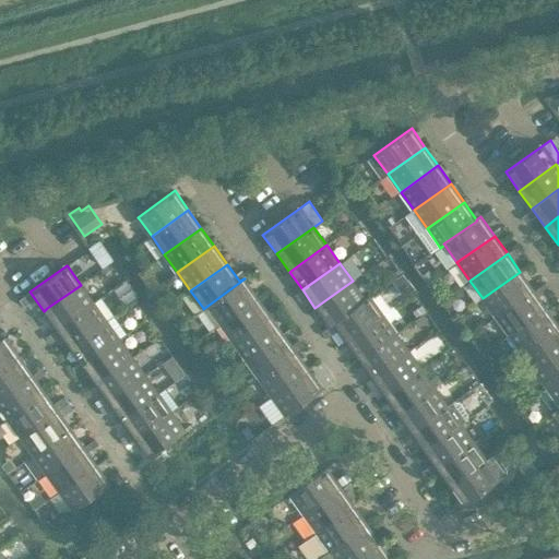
[(430,269),(421,275),(427,283),(436,276),(430,269)]
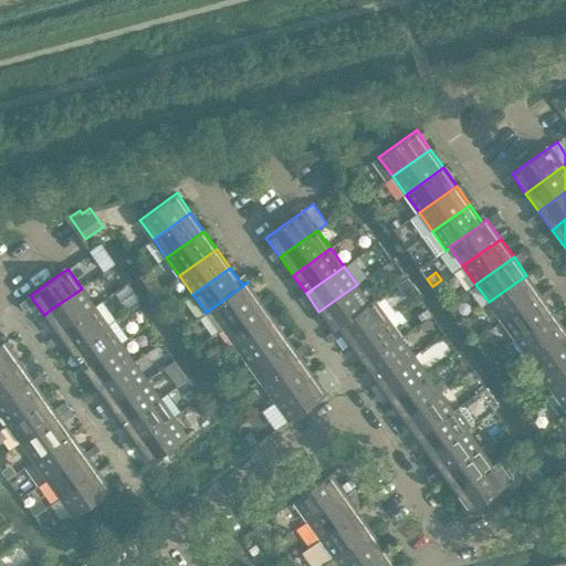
[(526,275),(489,302),(502,321),(540,293),(526,275)]
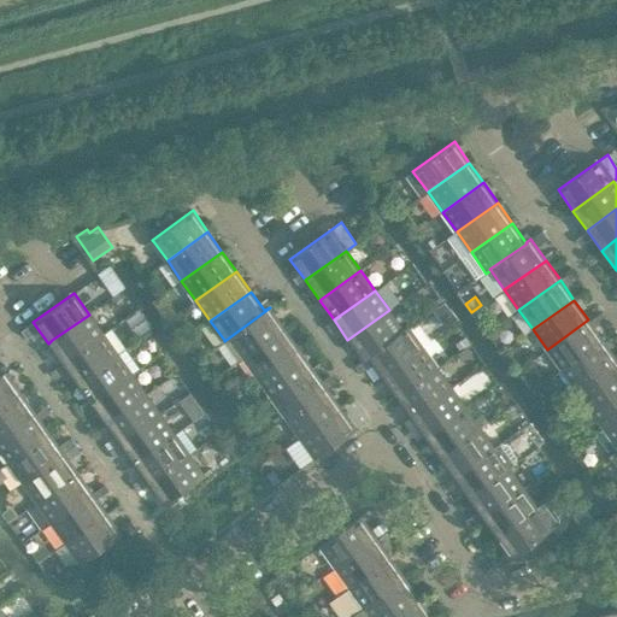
[(270,307),(224,341),(224,342),(229,339),(244,358),(285,328),(270,307)]
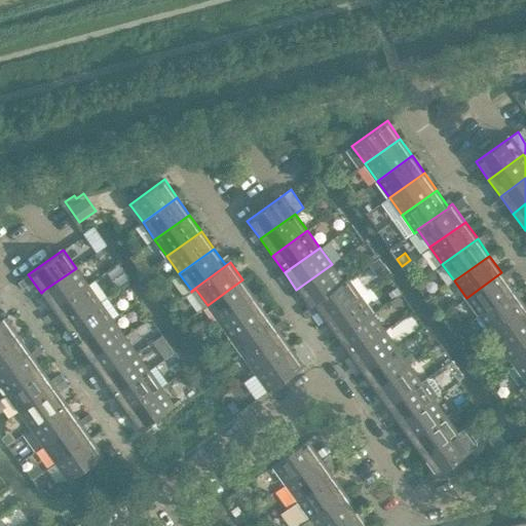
[(344,282),(343,282),(332,264),(296,290),(309,307),(313,305),(312,304),(344,282)]
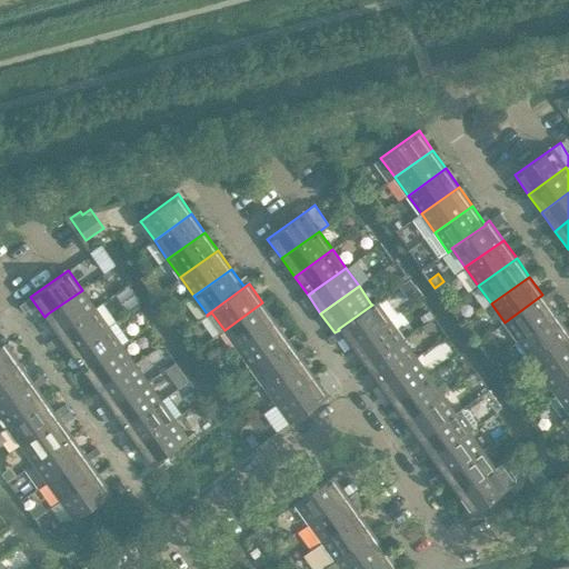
[(82,290),(48,313),(45,317),(57,335),(95,308),(82,290)]
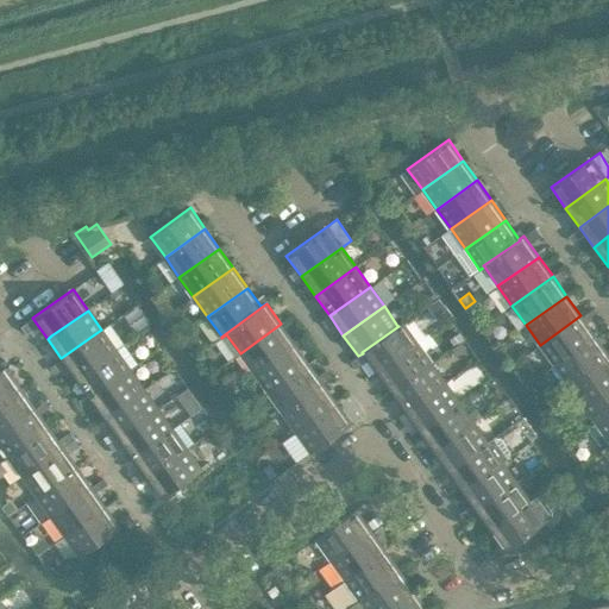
[(554,364),(590,339),(595,336),(581,315),(540,345),(554,364)]
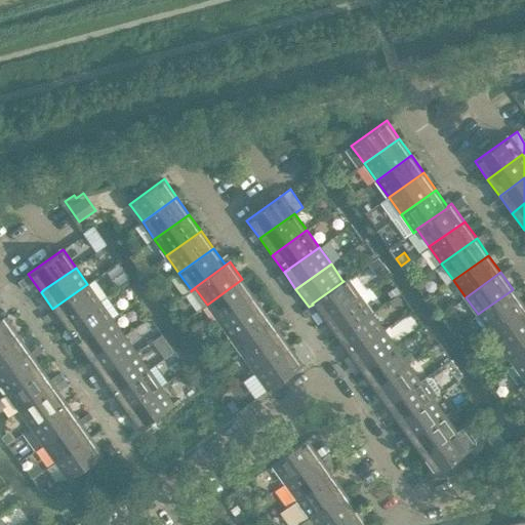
[(325,321),(360,296),(348,279),(347,278),(342,281),(344,281),(312,304),(313,305),(325,321)]
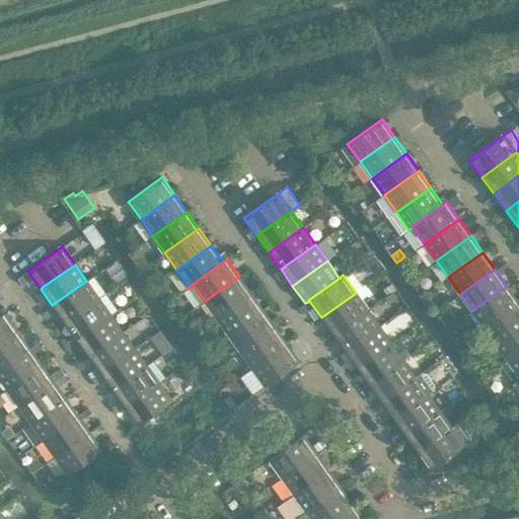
[(68,319),(105,293),(93,276),(86,281),(52,305),(64,322),(68,319)]
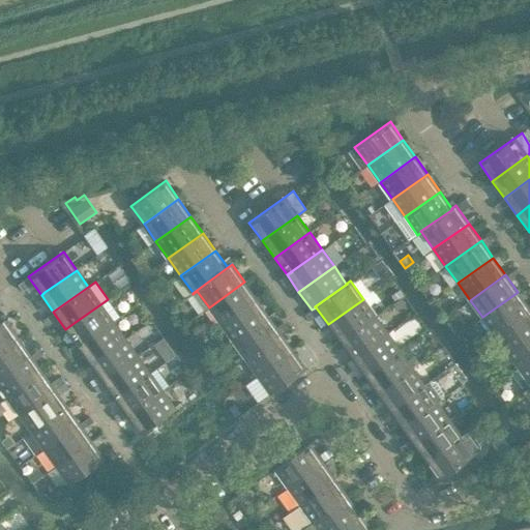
[(244,282),(209,307),(221,324),(256,299),(244,282)]
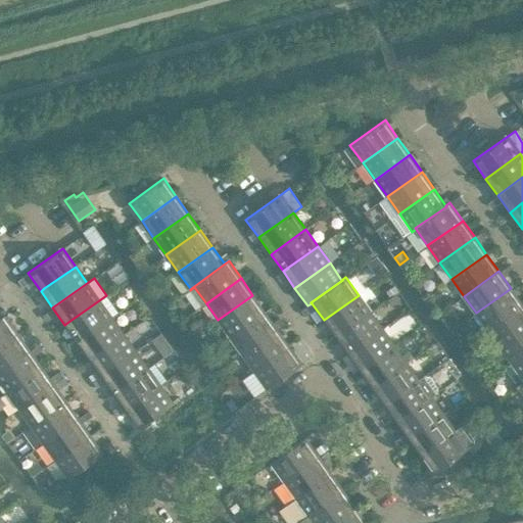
[(511,288),(507,291),(476,313),(488,330),(522,305),(511,288)]
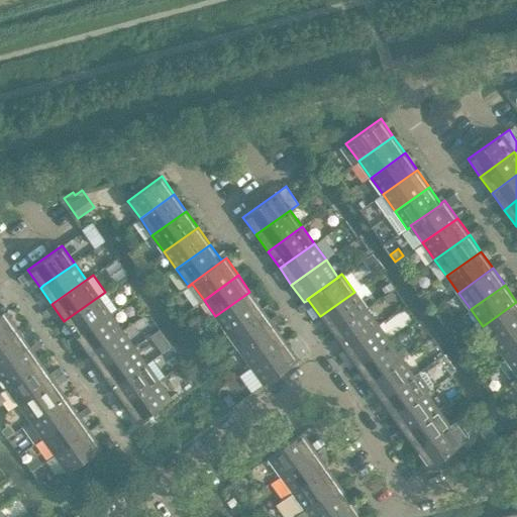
[(105,292),(68,318),(64,321),(76,338),(110,313),(117,309),(105,292)]
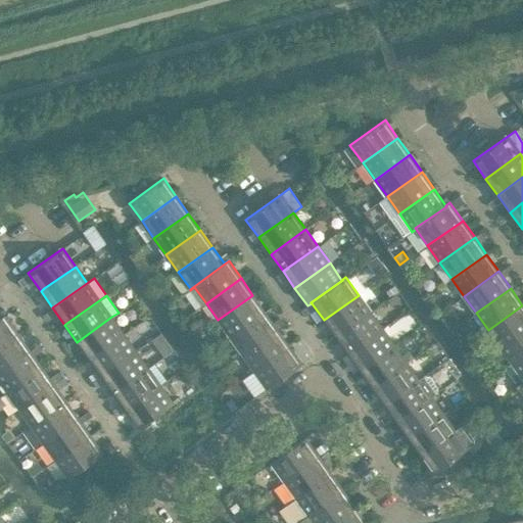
[(252,295),(218,320),(230,337),(265,312),(252,295)]
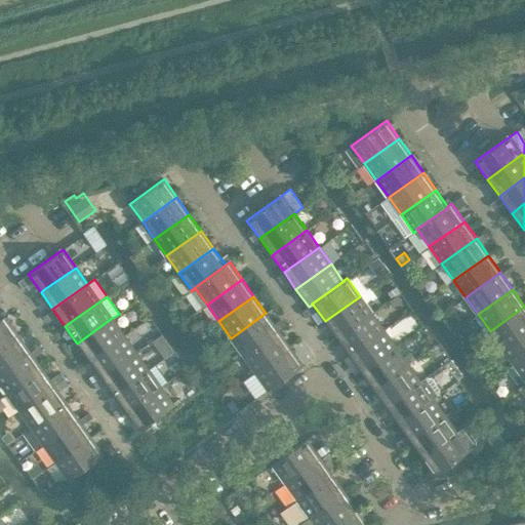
[(336,337),(371,313),(360,296),(325,321),(336,337)]
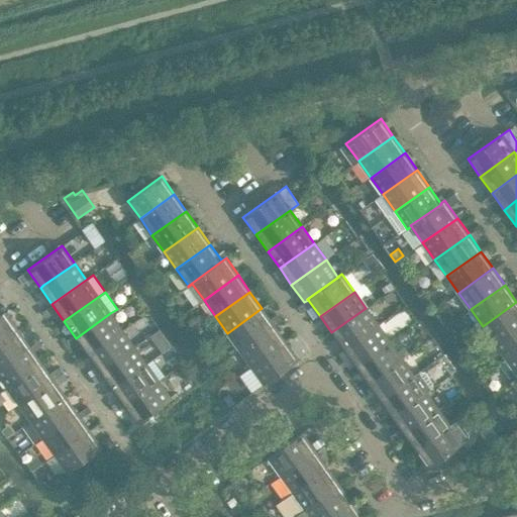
[(516,301),(516,302),(483,326),(495,343),(516,326),(516,301)]
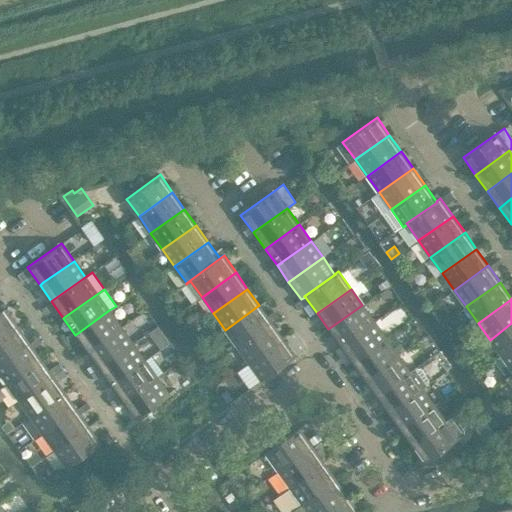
[(237,346),(271,322),(259,305),(225,330),(237,346)]
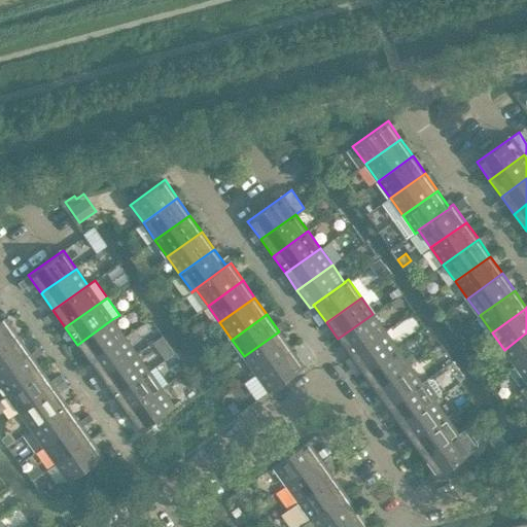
[(350,356),(385,331),(373,314),(338,339),(350,356)]
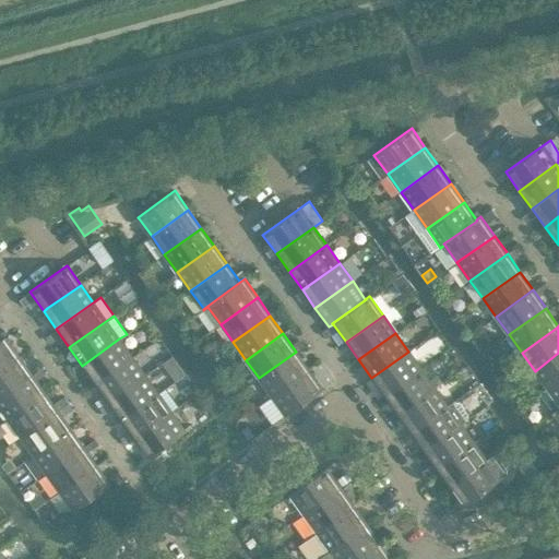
[(6,337),(0,342),(0,369),(19,356),(6,337)]
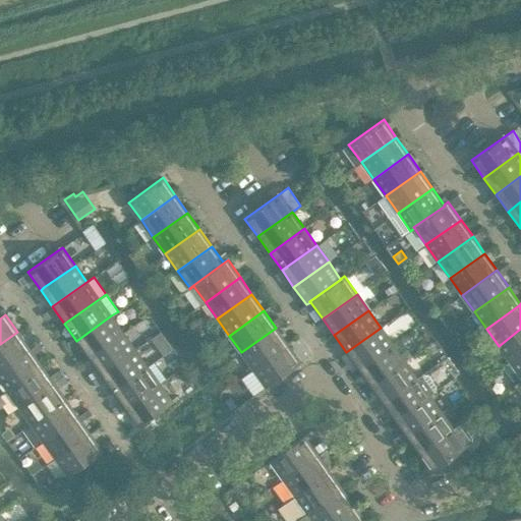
[(123,333),(111,315),(76,341),(89,357),(93,355),(123,333)]
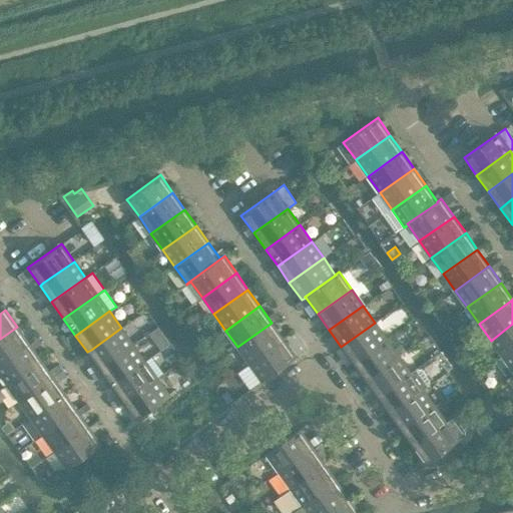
[(272,323),(237,347),(249,364),(284,339),(272,323)]
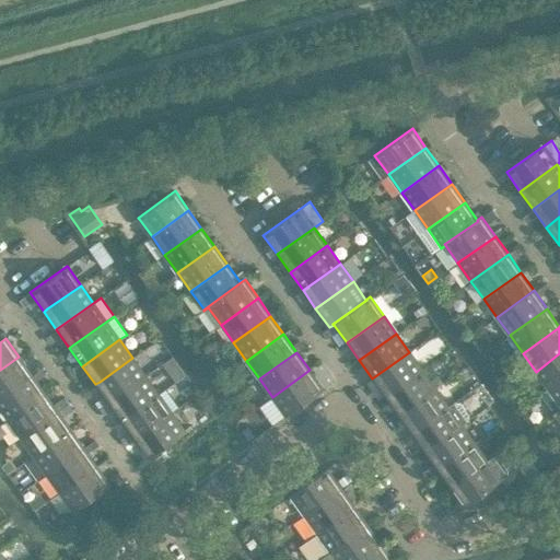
[(422,370),(409,352),(372,378),(385,397),(422,370)]
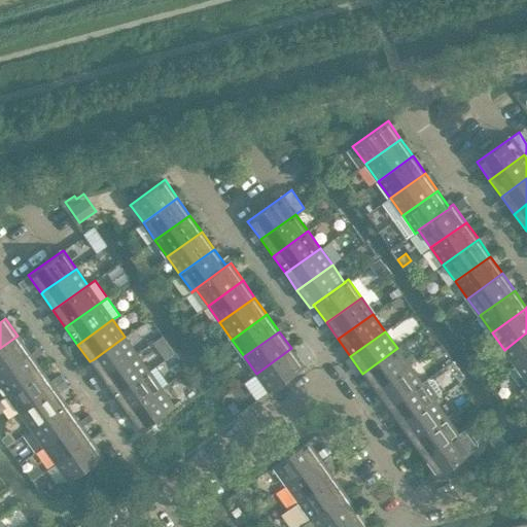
[(526,332),(504,350),(517,366),(526,358),(526,332)]
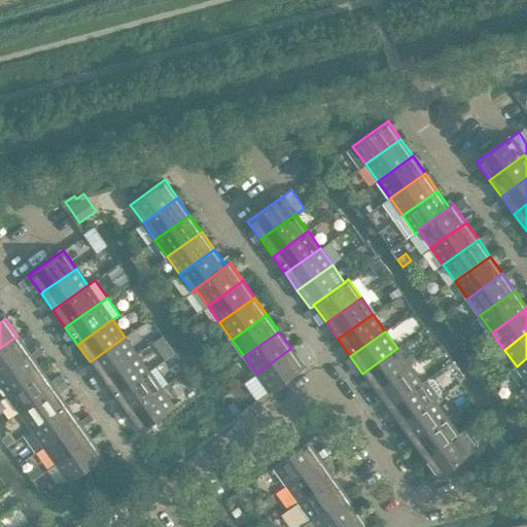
[(0,374),(30,352),(18,336),(0,348),(0,374)]
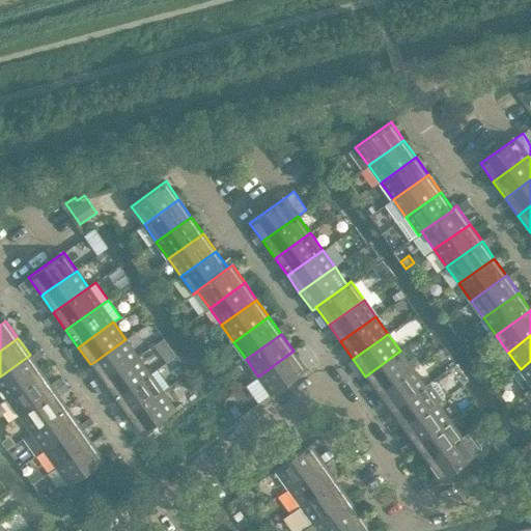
[(126,339),(94,362),(90,364),(103,382),(138,357),(126,339)]
